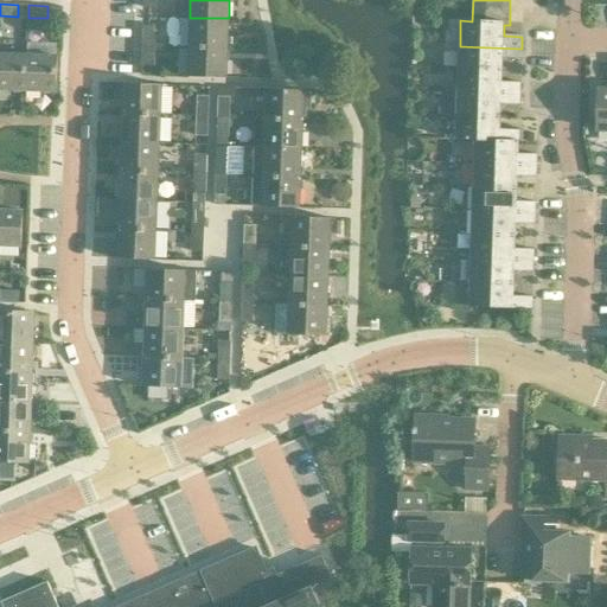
[(190,18),(189,46),(228,48),(229,18),(190,18)]
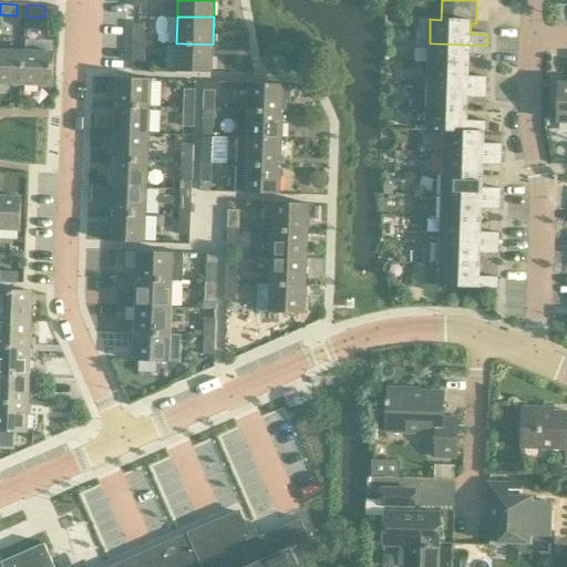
[(133,23),(133,42),(144,42),(144,23),(133,23)]
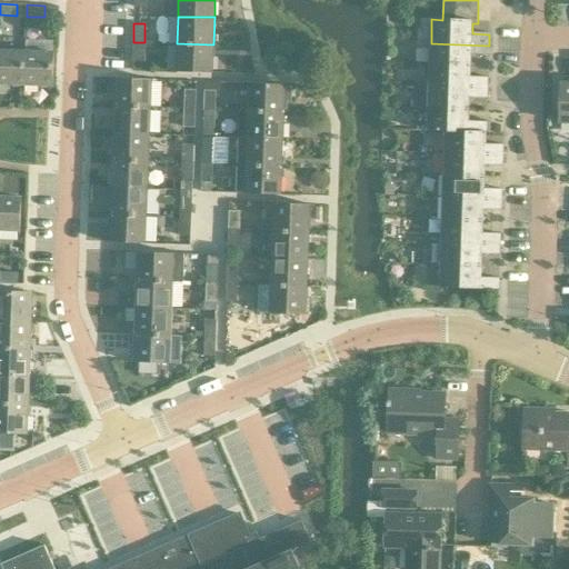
[(132,60),(133,60),(143,61),(145,42),(133,42),(132,60)]
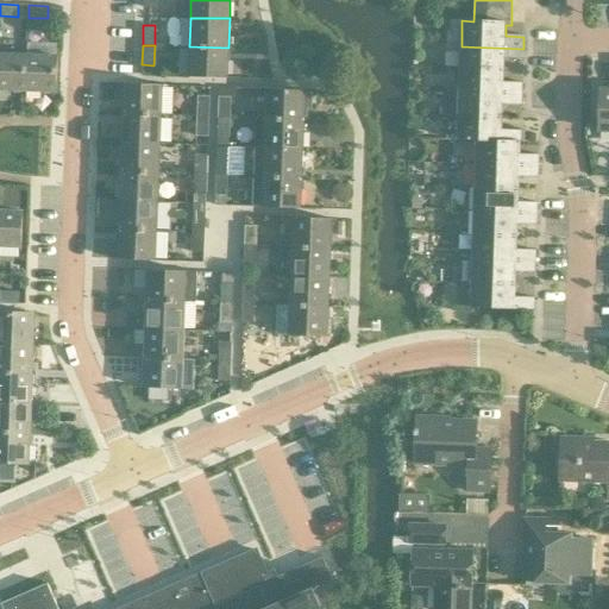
[(189,46),(189,76),(227,77),(228,48),(189,46)]
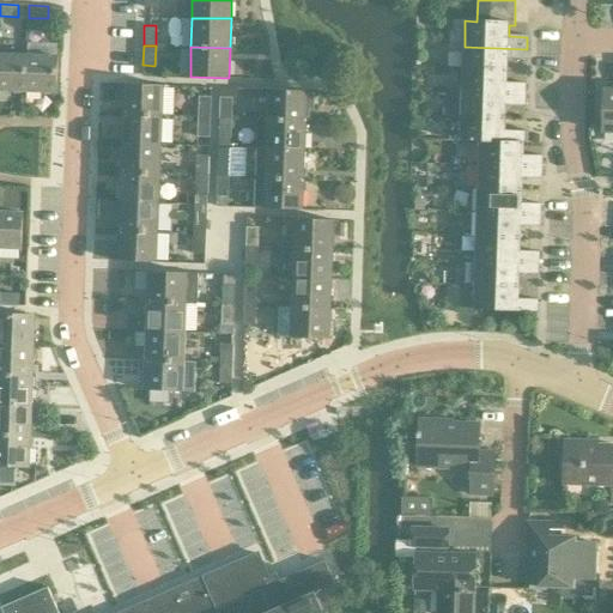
[(465,47),(463,71),(508,71),(508,59),(526,60),(527,49),(465,47)]
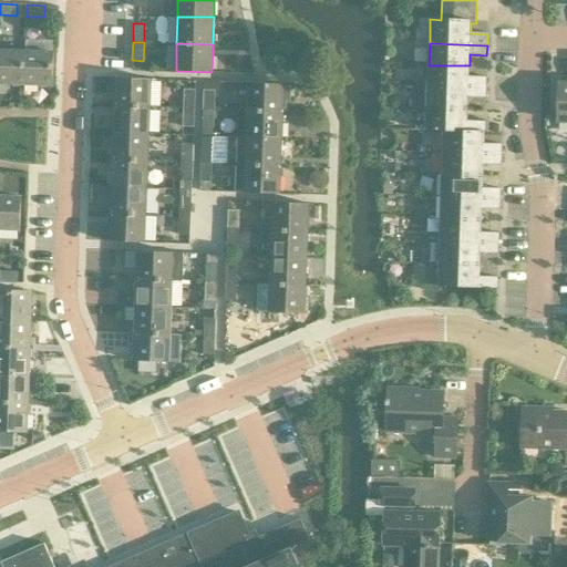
[(0,49),(0,83),(24,84),(26,51),(0,49)]
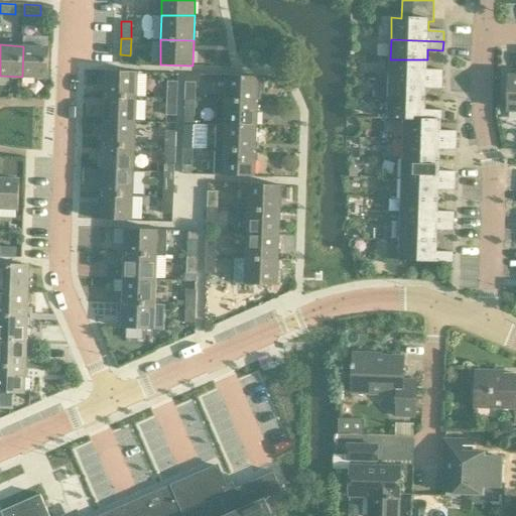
[(23,46),(22,77),(47,78),(48,47),(23,46)]
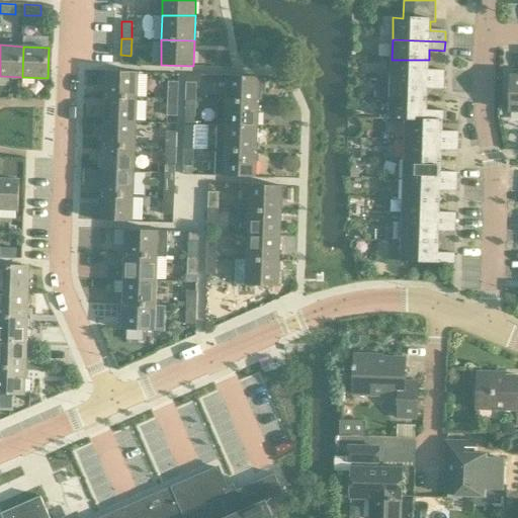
[(392,60),(392,80),(443,82),(444,71),(428,71),(429,60),(392,60)]
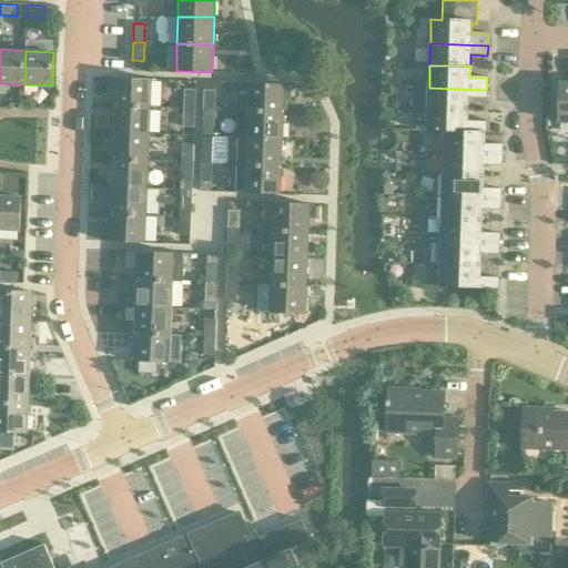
[(115,78),(115,105),(150,105),(151,79),(115,78)]
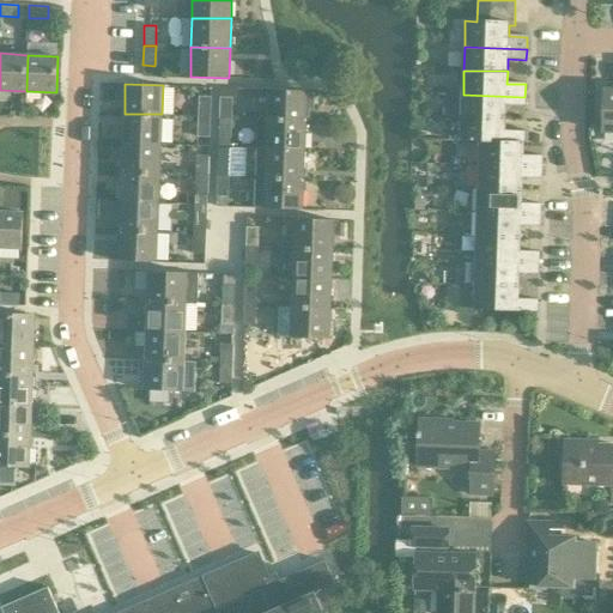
[(268,89),(267,119),(307,120),(307,91),(268,89)]
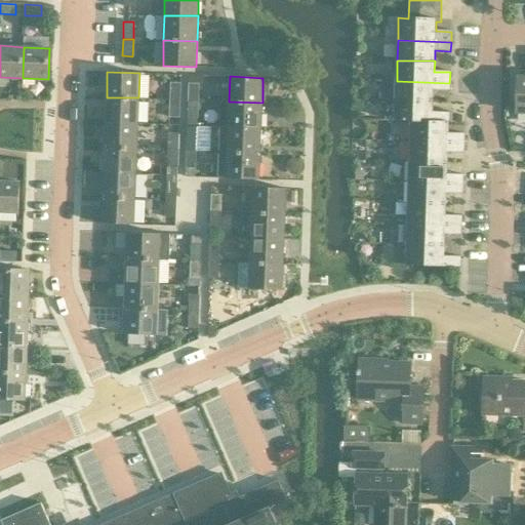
[(397,81),(396,99),(434,102),(434,91),(449,91),(449,83),(397,81)]
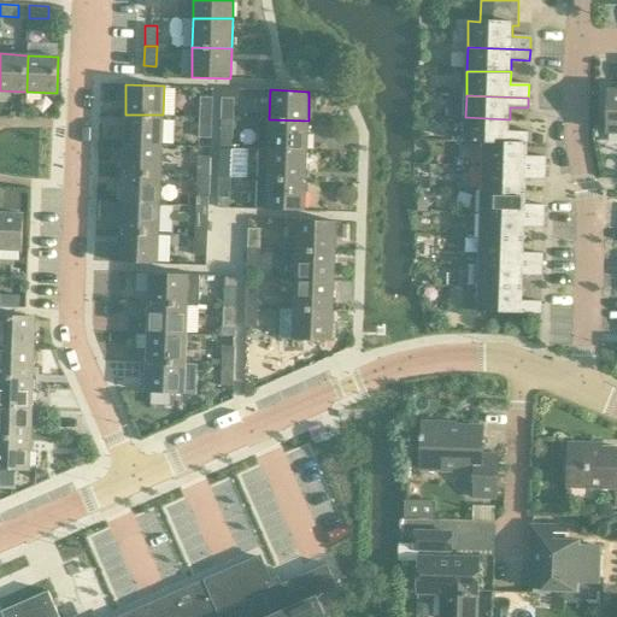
[(200,98),(199,118),(212,118),(212,98),(200,98)]
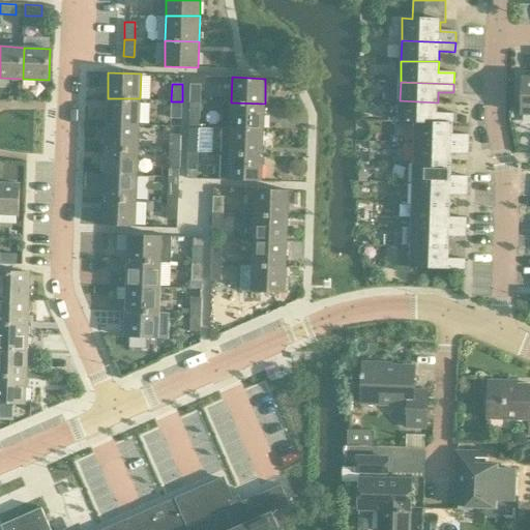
[(190,85),(189,101),(201,102),(201,85),(190,85)]
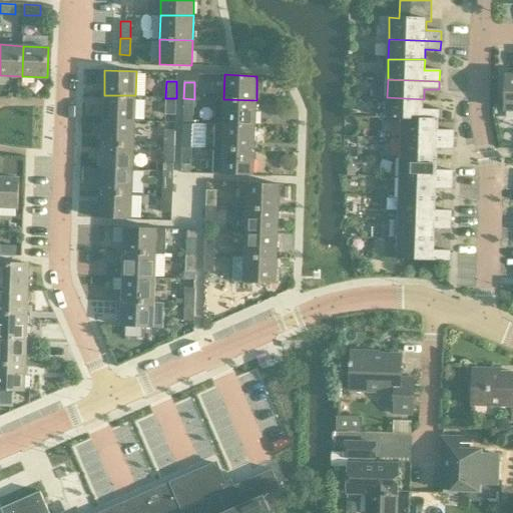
[(104,95),(103,119),(135,120),(135,95),(104,95)]
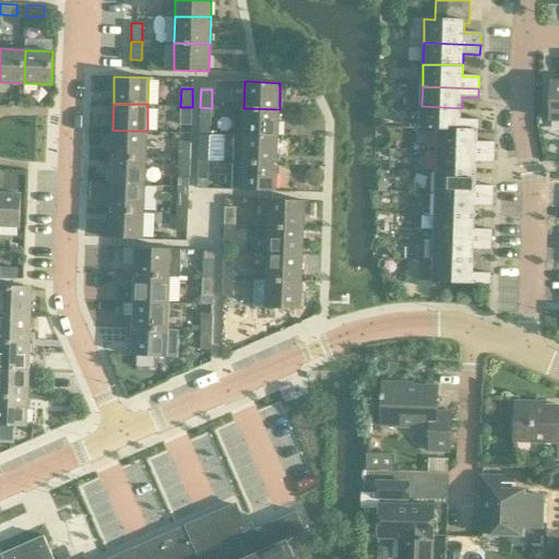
[(420,129),(438,130),(461,130),(461,120),(462,108),(421,106),(420,129)]
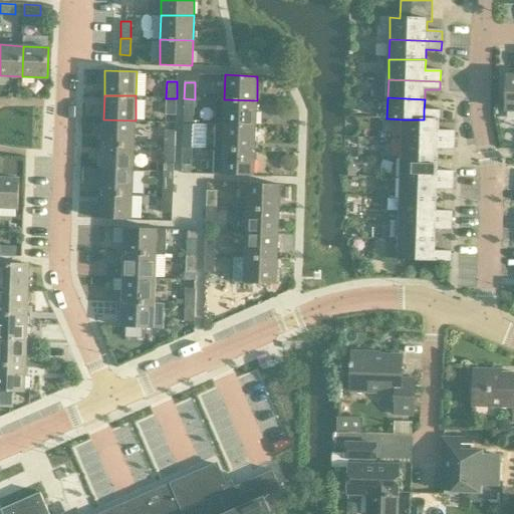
[(176,115),(177,98),(166,98),(166,114),(176,115)]
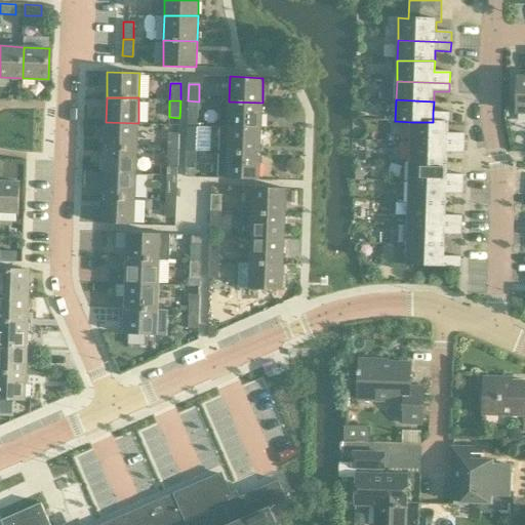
[(188,118),(189,118),(198,118),(199,102),(188,101),(188,118)]
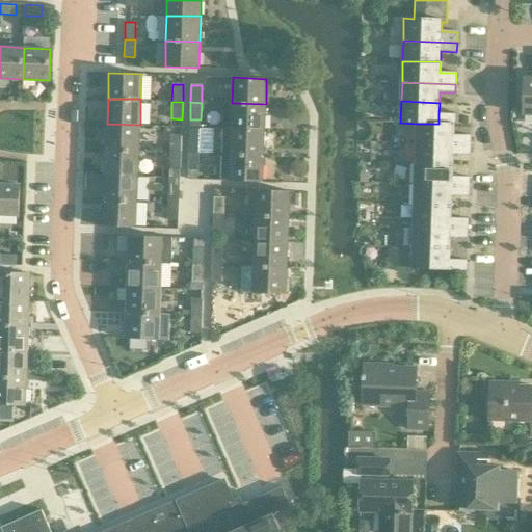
[(232,103),(231,128),(265,130),(266,104),(232,103)]
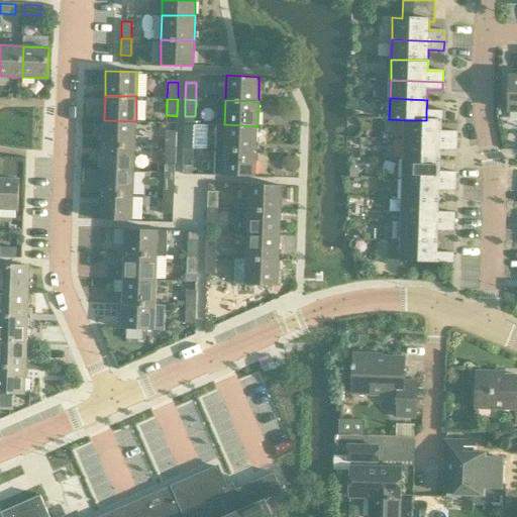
[(405,120),(404,140),(457,141),(457,132),(441,131),(441,112),(426,111),(426,120),(405,120)]
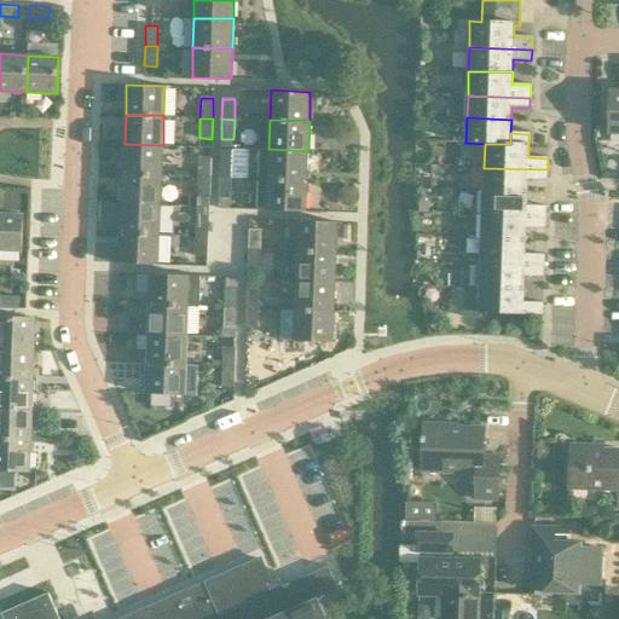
[(125,144),(123,173),(162,174),(163,145),(125,144)]
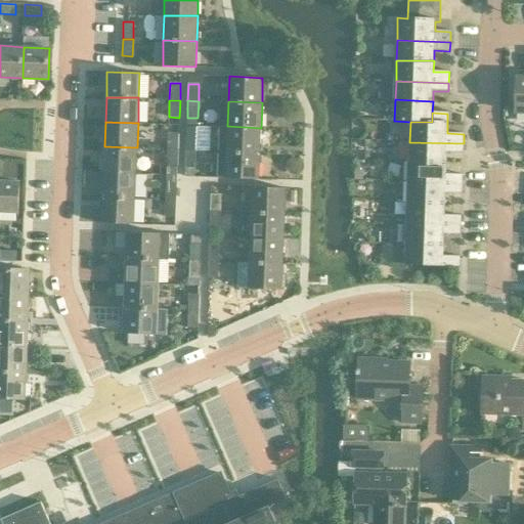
[(227,126),(227,151),(260,153),(261,128),(227,126)]
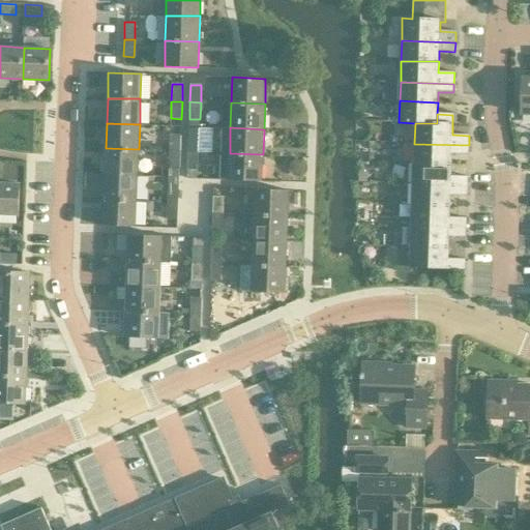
[(170,135),(170,151),(180,152),(181,135),(170,135)]
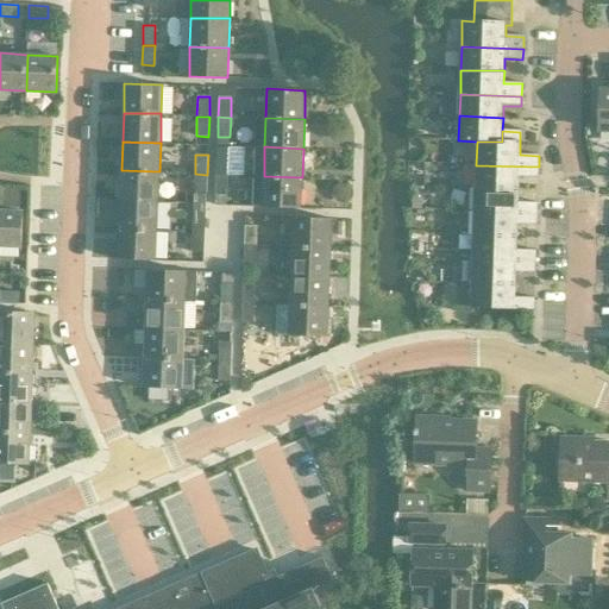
[(217,155),(215,175),(228,176),(228,156),(217,155)]
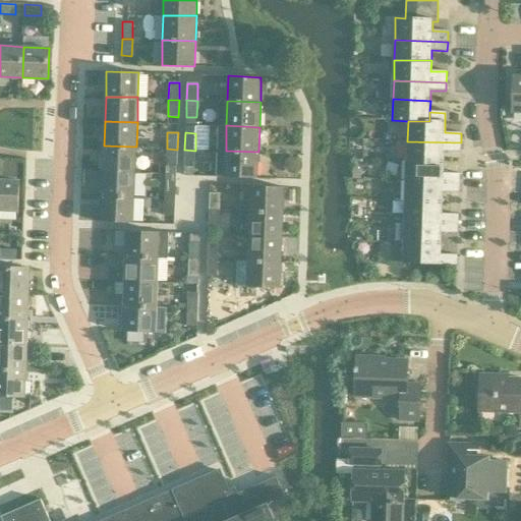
[(407,141),(407,163),(444,163),(444,152),(461,152),(461,142),(407,141)]
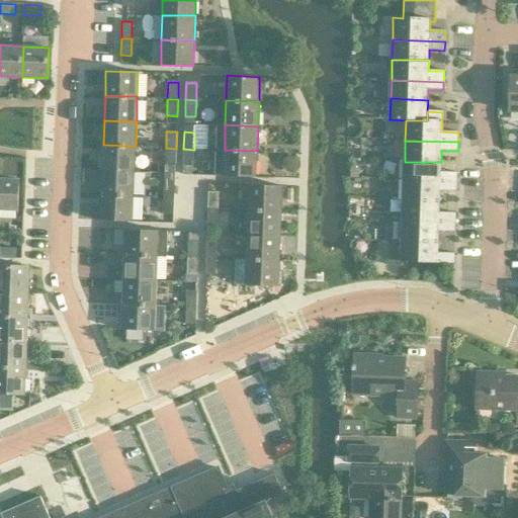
[(103,145),(102,170),(135,171),(136,146),(103,145)]
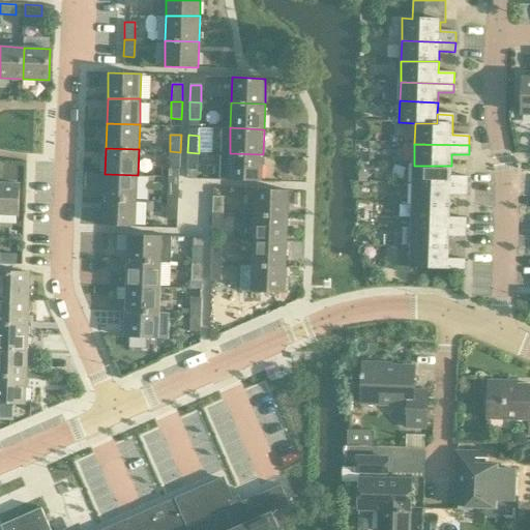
[(179,169),(180,152),(170,151),(169,169),(179,169)]
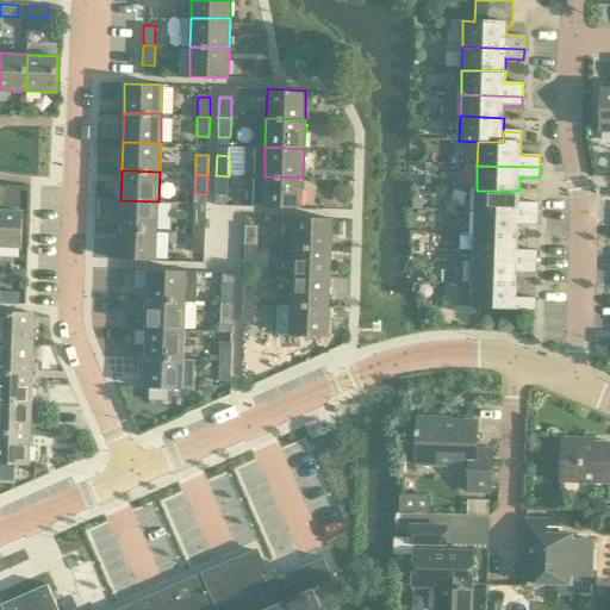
[(216,175),(216,195),(228,195),(229,176),(216,175)]
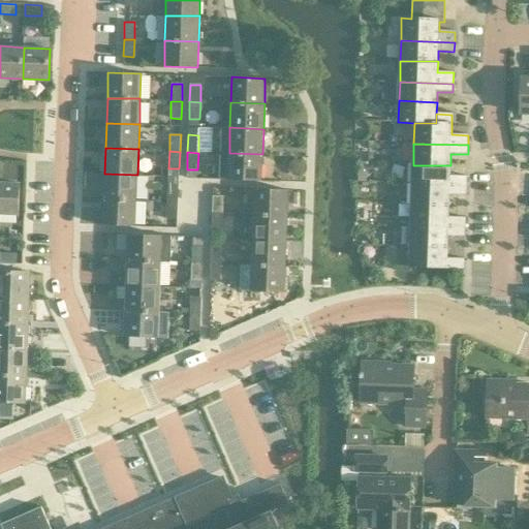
[(229,153),(228,179),(261,180),(262,154),(229,153)]
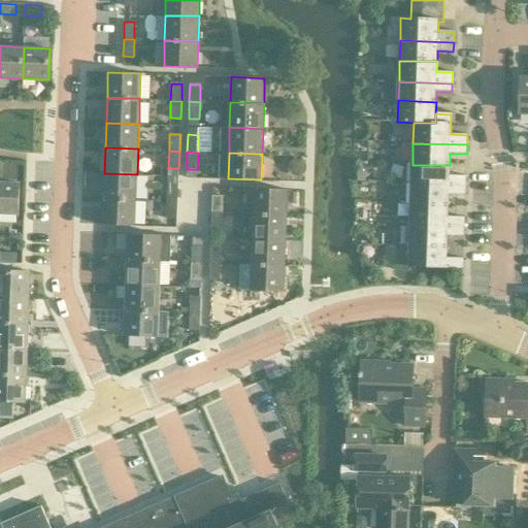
[(413,165),(411,185),(466,186),(466,176),(450,175),(450,165),(413,165)]
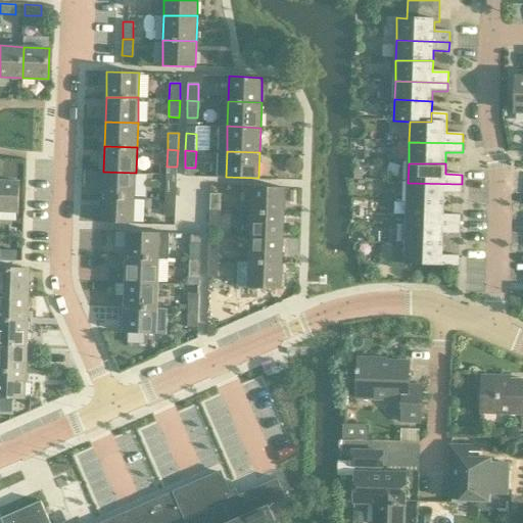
[(103,172),(102,196),(135,197),(136,173),(103,172)]
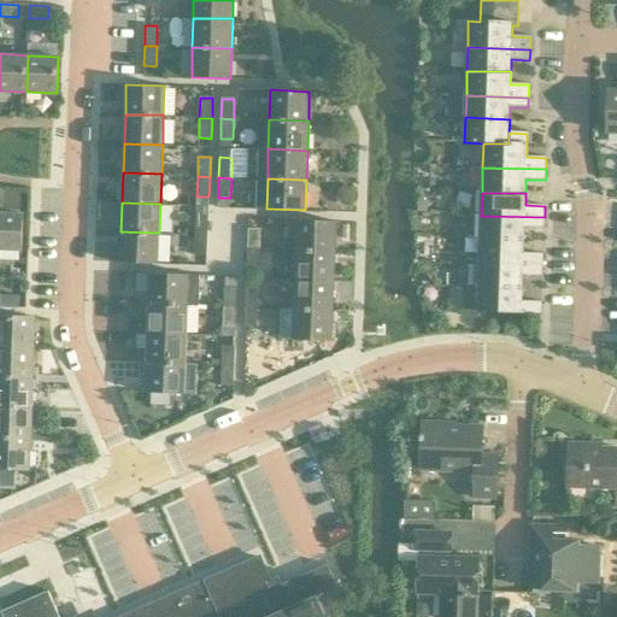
[(0,212),(0,248),(22,250),(23,213),(0,212)]
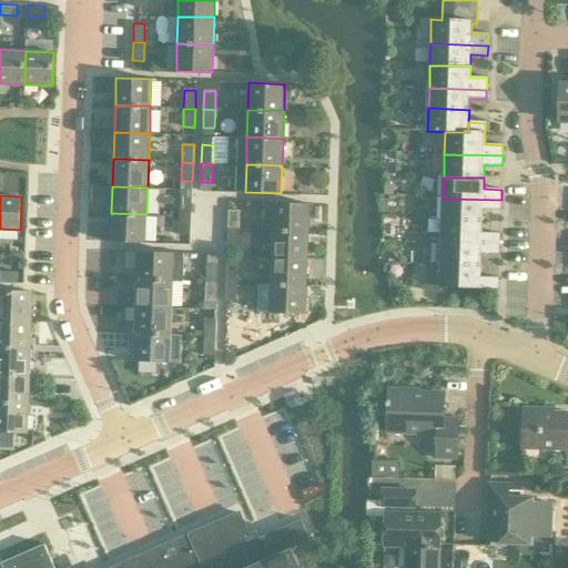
[(181,199),(180,216),(191,217),(192,199),(181,199)]
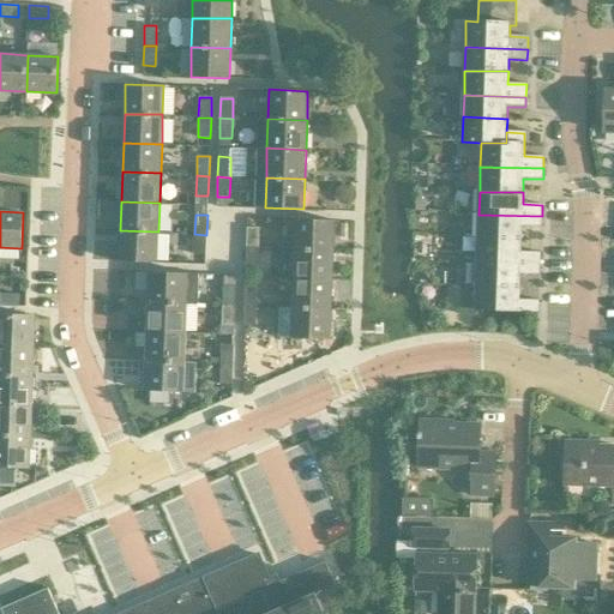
[(479,215),(479,238),(522,240),(522,227),(542,228),(542,216),(479,215)]
